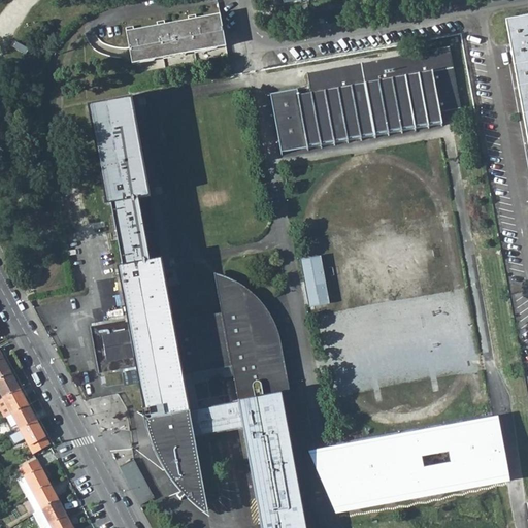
[(221,13),(126,31),(127,36),(130,53),(225,37),(221,13)]
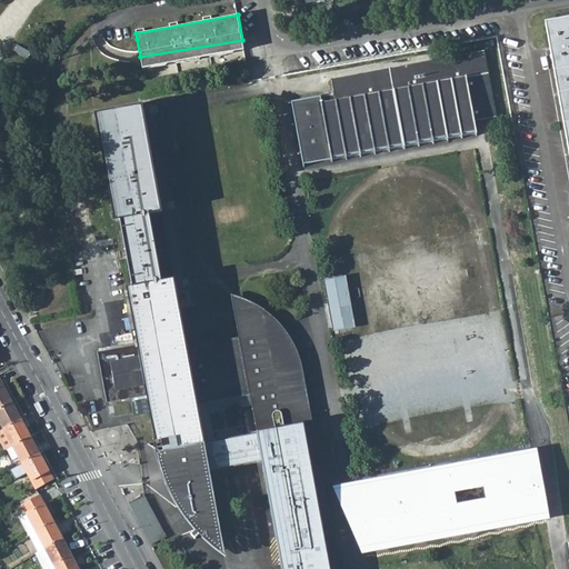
[(568,19),(545,25),(568,153),(568,19)]
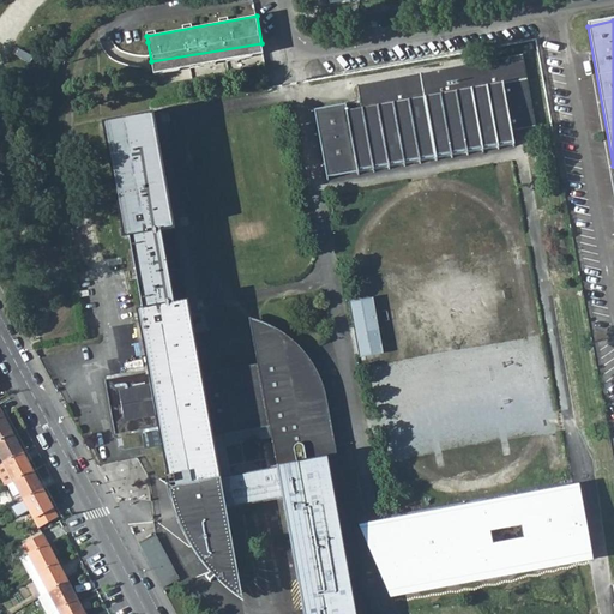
[(151,61),(154,73),(264,53),(262,43),(151,61)]
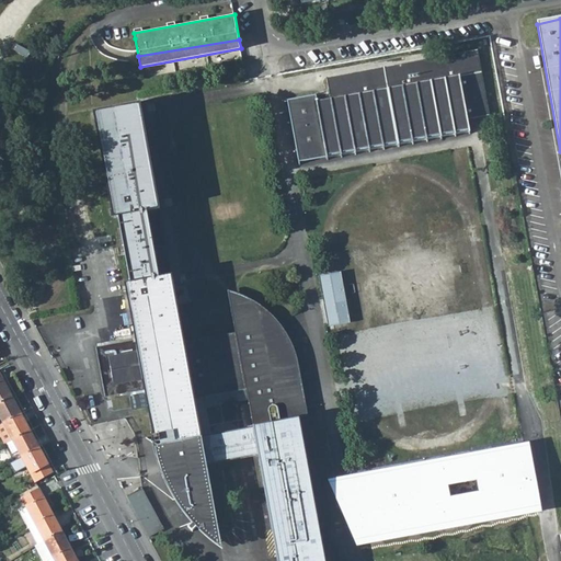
[(489,114),(477,49),(327,78),(331,100),(324,101),(317,102),(327,158),(386,147),(470,132),(468,118),(489,114)]
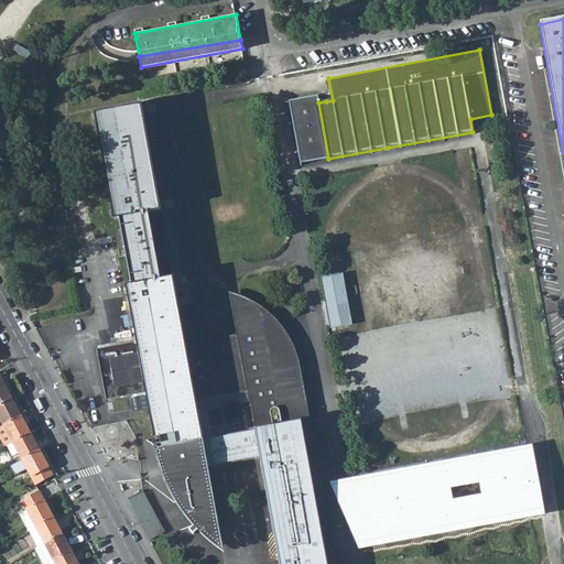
[(303,163),(328,159),(318,102),(293,108),(303,163)]
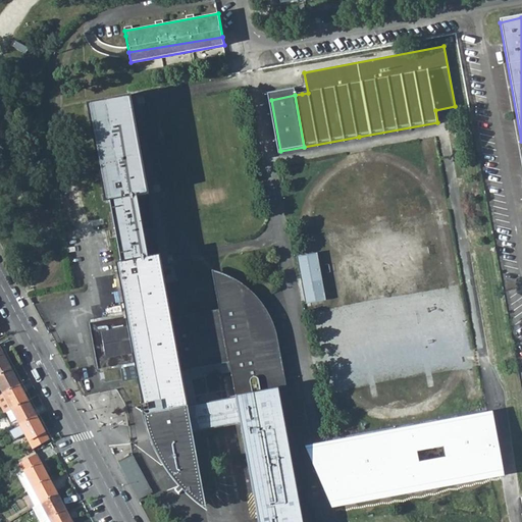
[(172,485),(184,498),(193,506),(199,511),(205,515),(191,433),(241,424),(252,488),(257,517),(258,521),(303,521),(300,502),(293,461),(280,389),(278,377),(274,355),(270,356),(268,343),(266,332),(262,319),(255,305),(249,300),(244,295),(238,292),(218,295),(220,307),(171,316),(168,302),(161,261),(160,257),(149,195),(148,191),(132,103),(131,97),(88,104),(102,180),(106,203),(110,202),(121,263),(117,263),(126,315),(90,322),(99,368),(119,364),(136,361),(144,406),(142,406),(144,417),(146,431),(149,447),(154,457),(155,459),(162,471),(172,485)]
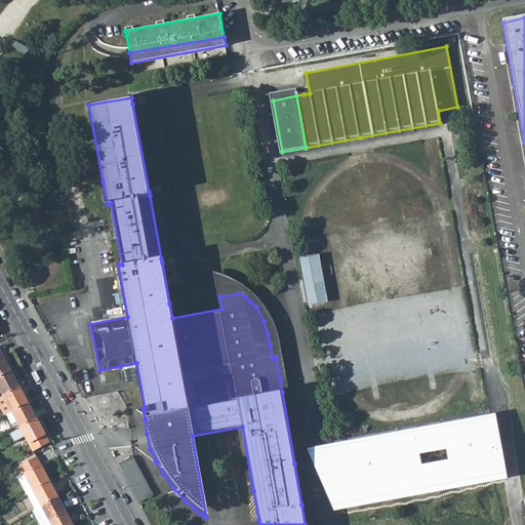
[(320,253),(299,256),(308,305),(329,300),(320,253)]
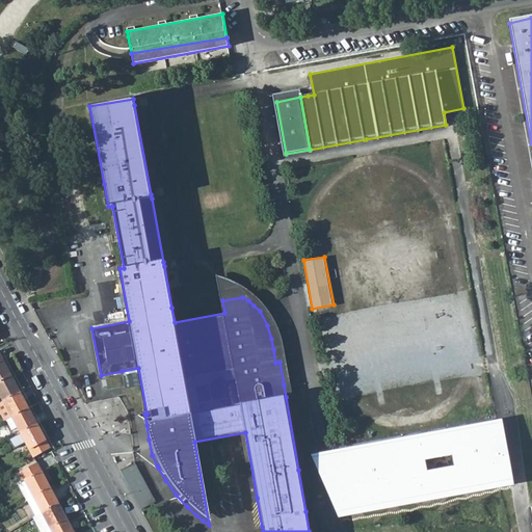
[(222,295),(222,300),(242,297),(248,300),(254,306),(260,311),(267,325),(271,339),(273,349),(275,363),(280,362),(284,384),(286,397),(293,396),(290,374),(289,368),(284,341),(281,324),(276,316),(272,307),(267,301),(262,296),(257,291),(250,288),(242,285),(233,282),(224,281),(220,280),(221,290),(222,295)]
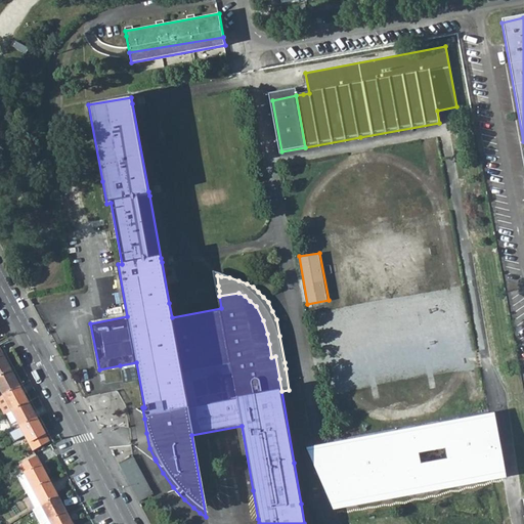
[(0,350),(0,376),(11,370),(0,350)]
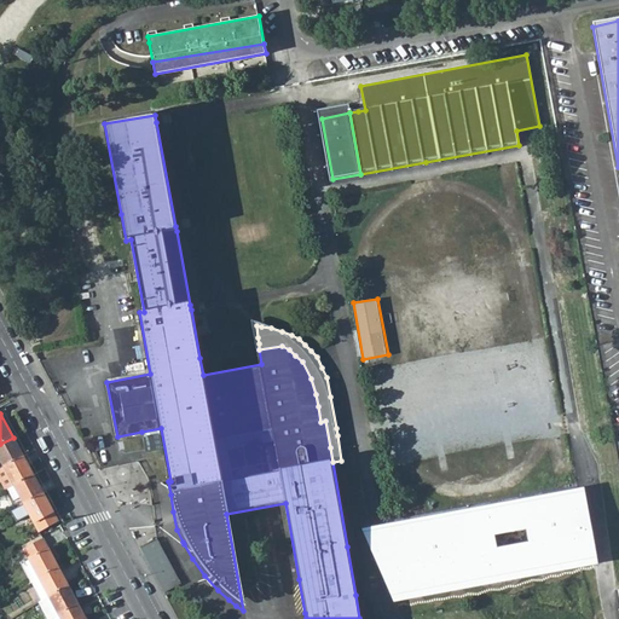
[(161,428),(142,432),(148,457),(168,481),(171,481),(161,428)]
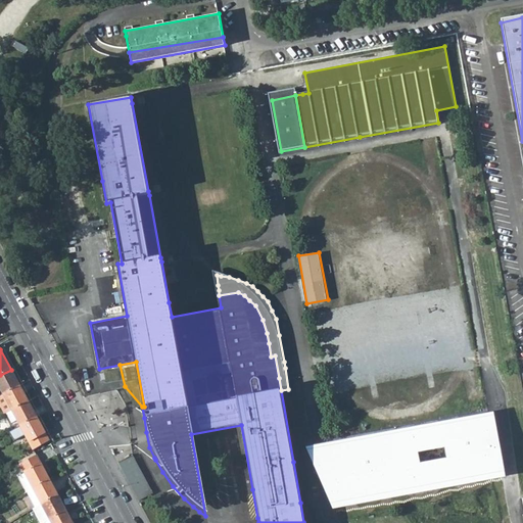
[(19,385),(11,370),(0,375),(0,387),(3,393),(19,385)]
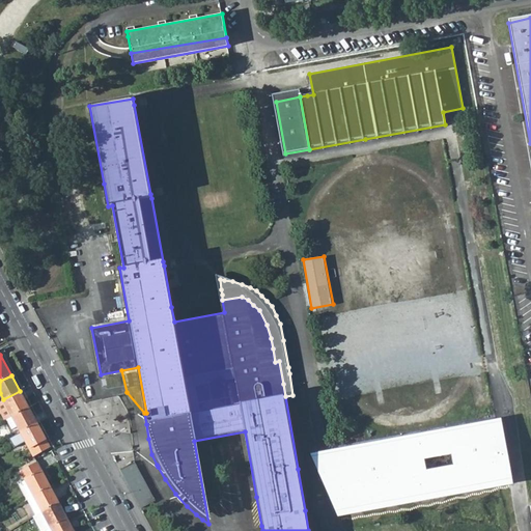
[(20,391),(3,399),(11,416),(28,407),(20,391)]
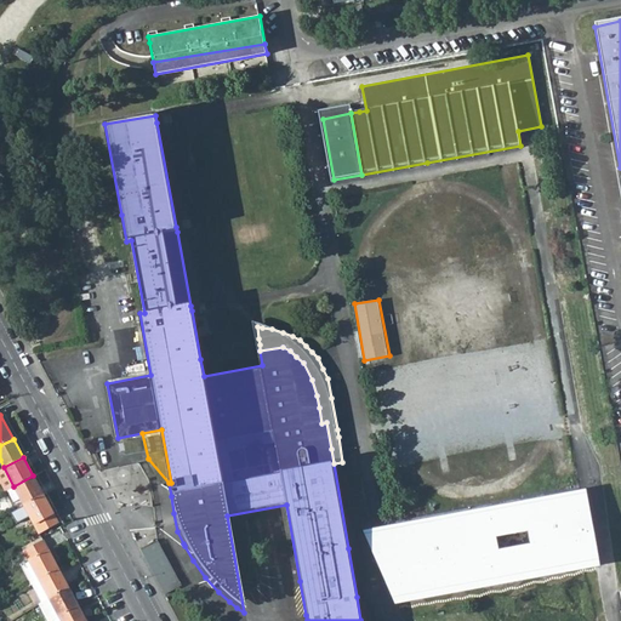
[(4,467),(0,469),(0,478),(6,490),(13,486),(4,467)]
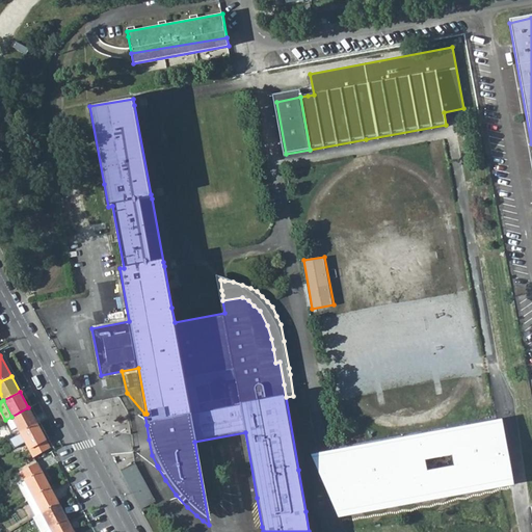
[(36,424),(28,407),(11,417),(5,420),(9,429),(17,426),(20,432),(36,424)]
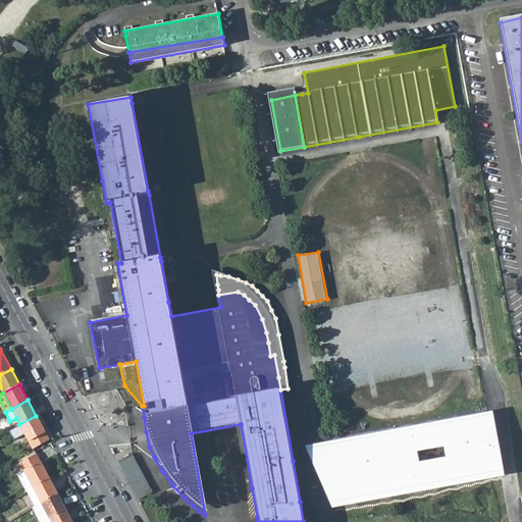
[(24,433),(33,448),(48,439),(36,416),(19,424),(24,433)]
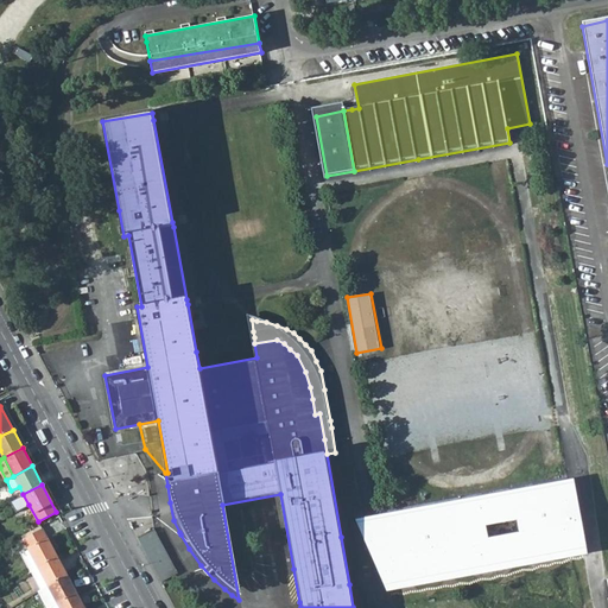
[(20,510),(29,505),(23,494),(14,499),(20,510)]
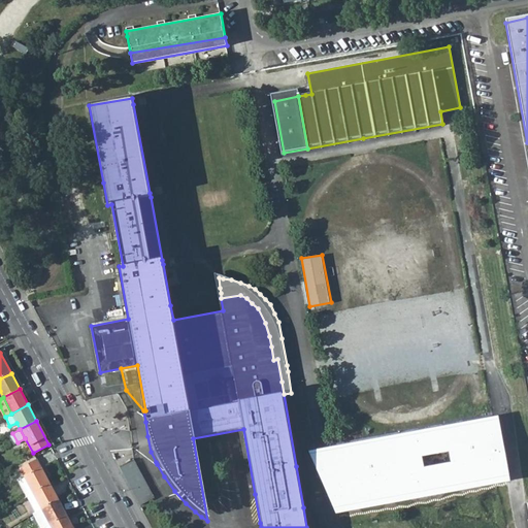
[(24,477),(32,493),(50,484),(35,457),(18,465),(24,477)]
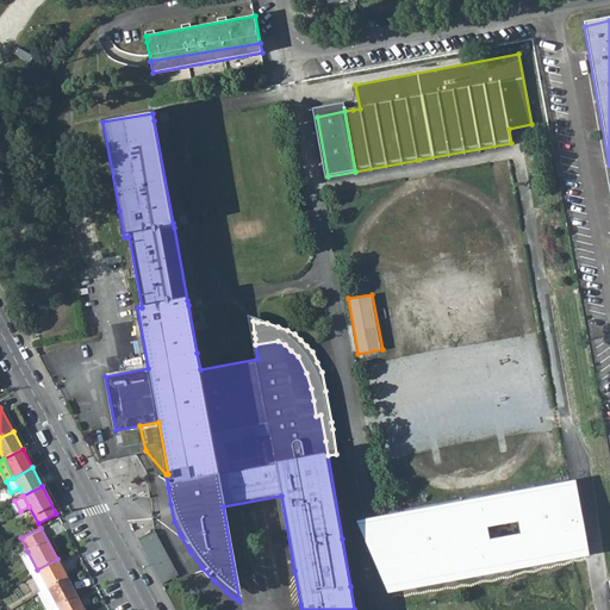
[(20,556),(30,574),(37,570),(27,552),(20,556)]
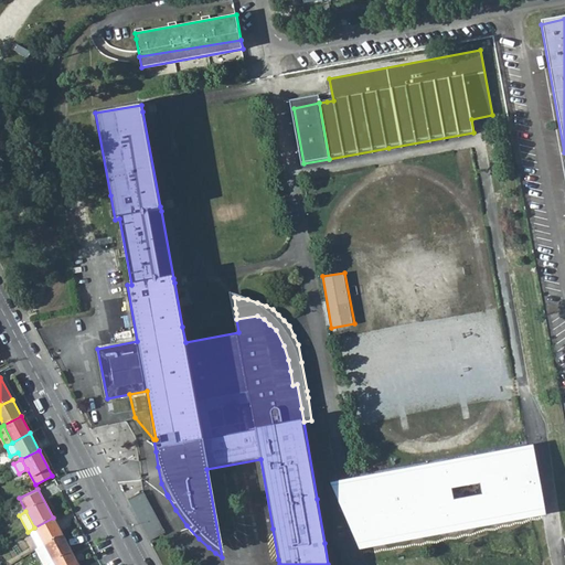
[(34,528),(43,544),(52,539),(62,534),(53,518),(34,528)]
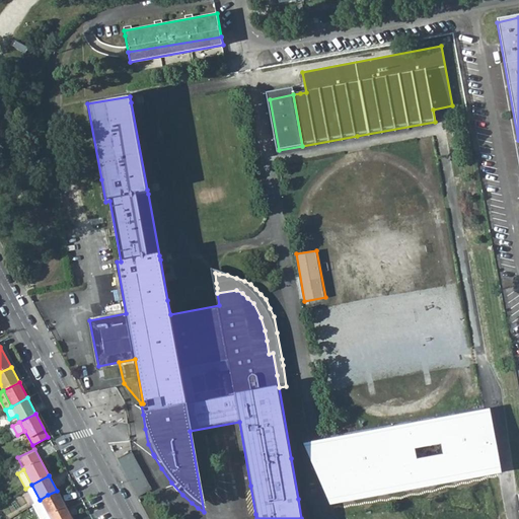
[(33,503),(40,500),(31,485),(25,489),(33,503)]
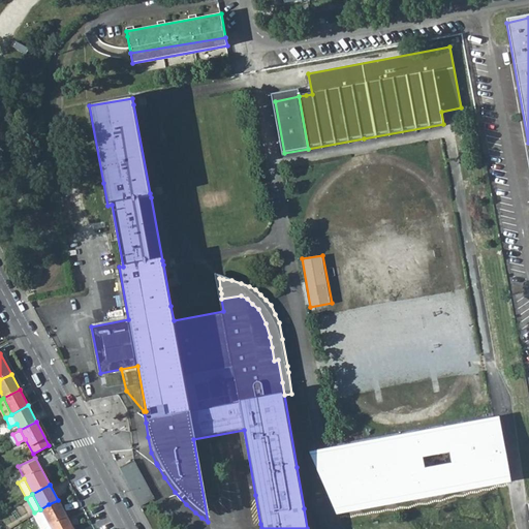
[(40,509),(50,526),(66,517),(58,500),(49,504),(40,509)]
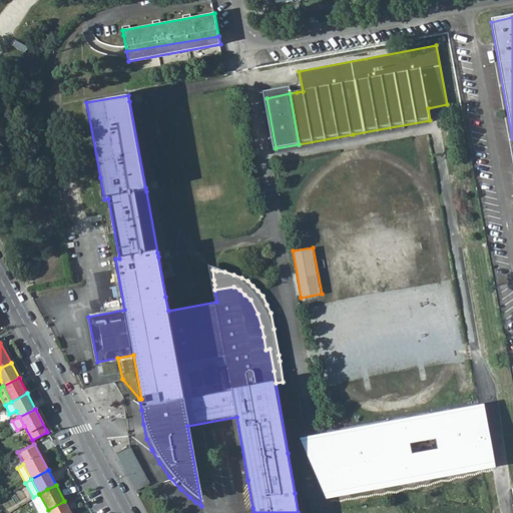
[(298,512),(308,512),(308,511),(303,503),(295,493),(298,512)]
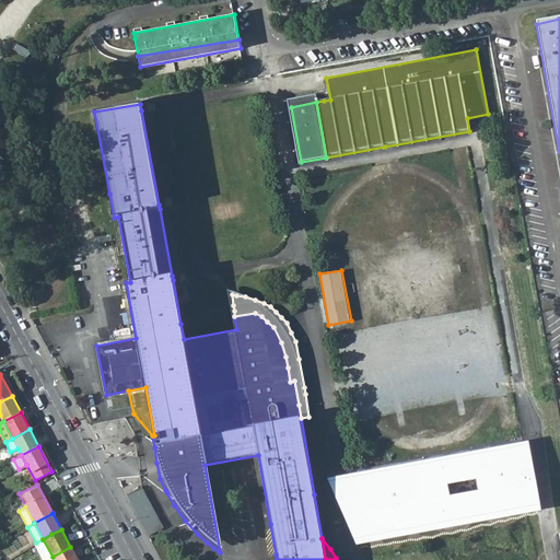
[(46,559),(53,557),(43,539),(36,543),(35,545),(43,559),(46,559)]
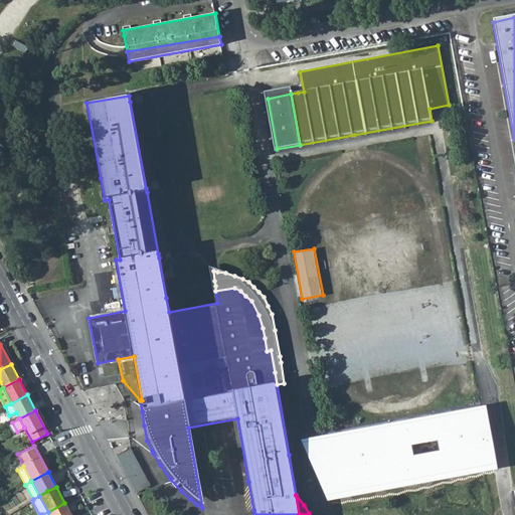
[(49,514),(70,514),(64,503),(48,512),(49,514)]
